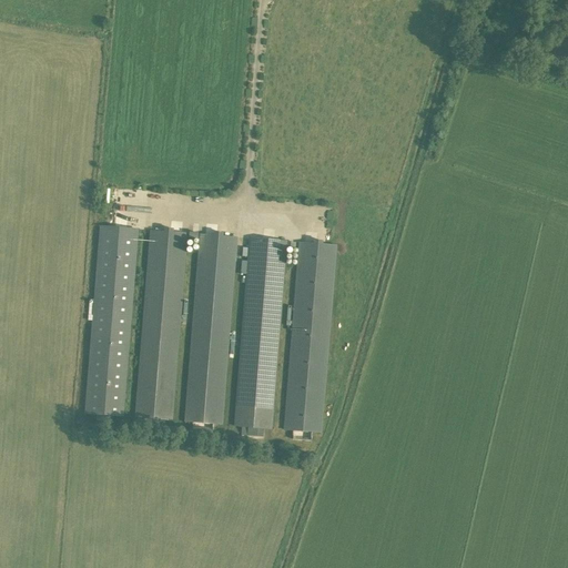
[(88,414),(123,417),(139,231),(135,230),(135,223),(108,221),(107,227),(103,227),(88,414)]
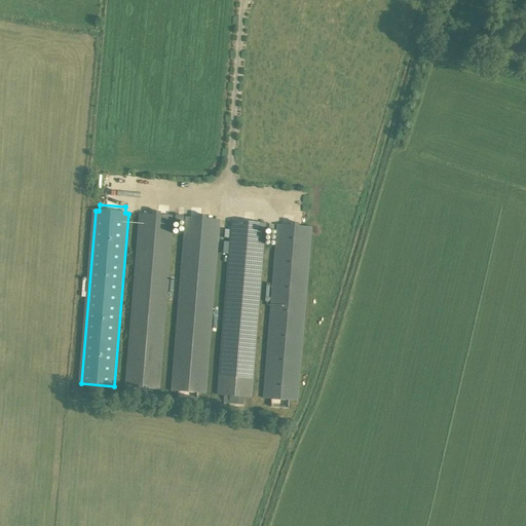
[(160,216),(161,212),(152,212),(152,215),(139,214),(124,387),(160,390),(174,217),(160,216)]
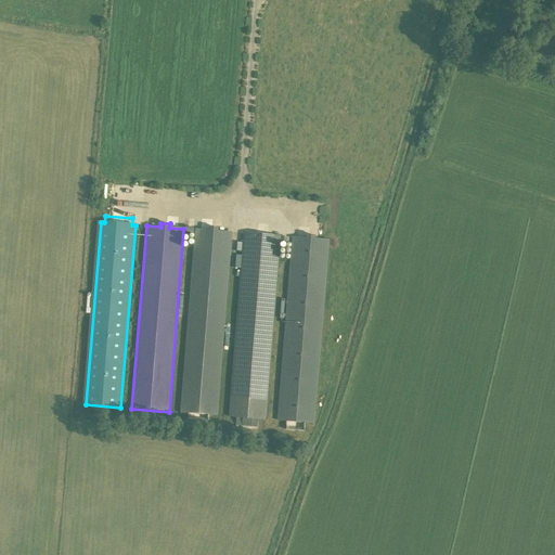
[(218,231),(219,228),(209,227),(208,230),(195,229),(180,413),(217,415),(232,232),(218,231)]
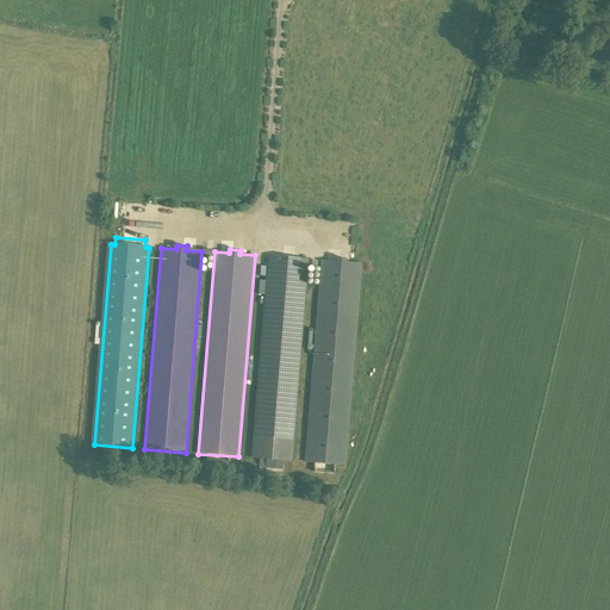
[(292,461),(309,260),(267,256),(251,458),(260,459),(259,467),(282,470),(284,461),(292,461)]
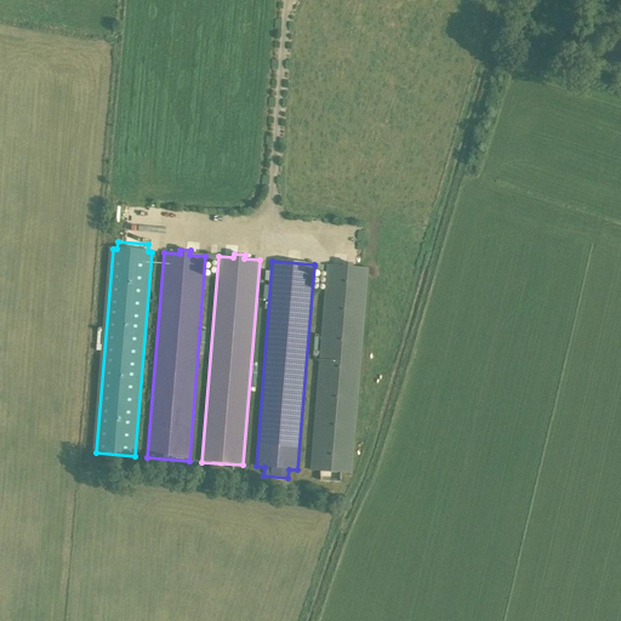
[(353,267),(353,263),(343,262),(342,266),(328,265),(311,471),(352,474),(369,268),(353,267)]
